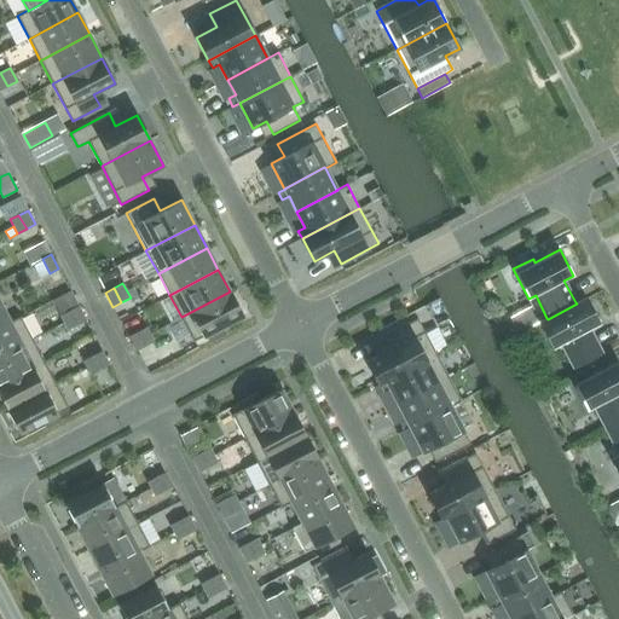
[(70,291),(52,301),(61,316),(69,311),(79,306),(70,291)]
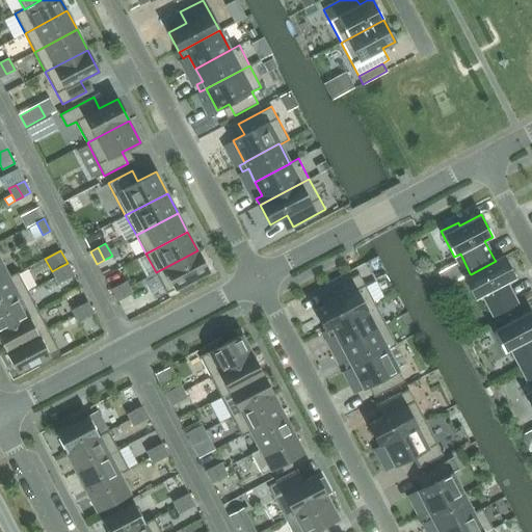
[(180,293),(193,286),(190,281),(208,271),(197,250),(156,272),(166,293),(177,288),(180,293)]
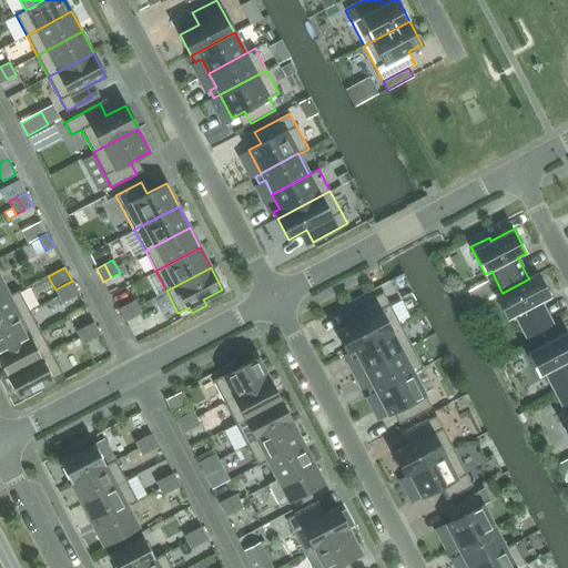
[(537,273),(528,277),(529,279),(503,293),(501,292),(496,295),(508,318),(515,315),(526,337),(553,324),(540,301),(549,296),(537,273)]
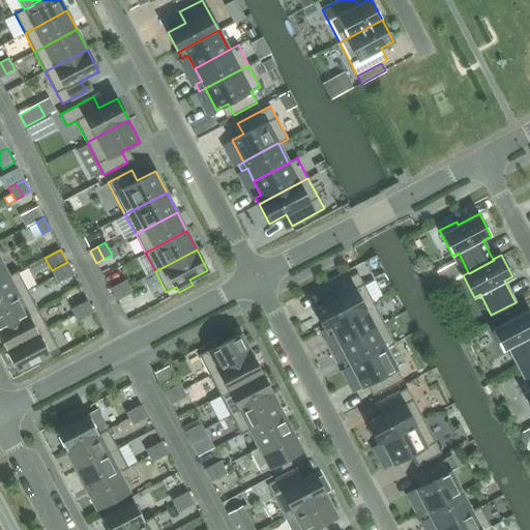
[(0,281),(8,276),(8,275),(0,259),(0,281)]
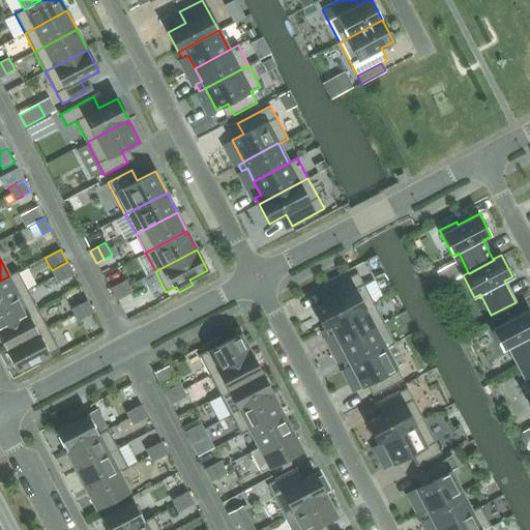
[(59,266),(65,278),(74,274),(67,262),(59,266)]
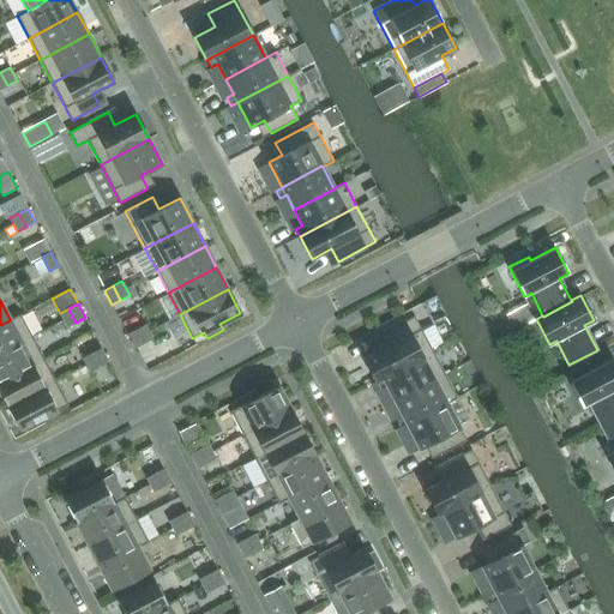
[(76,323),(68,308),(60,313),(67,327),(76,323)]
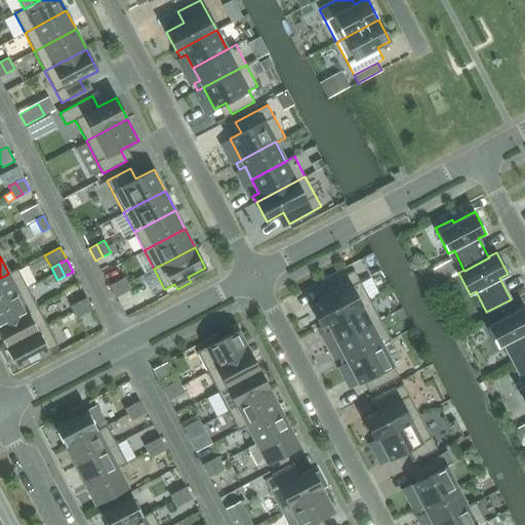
[(0,301),(28,287),(17,268),(8,273),(8,274),(0,278),(0,301)]
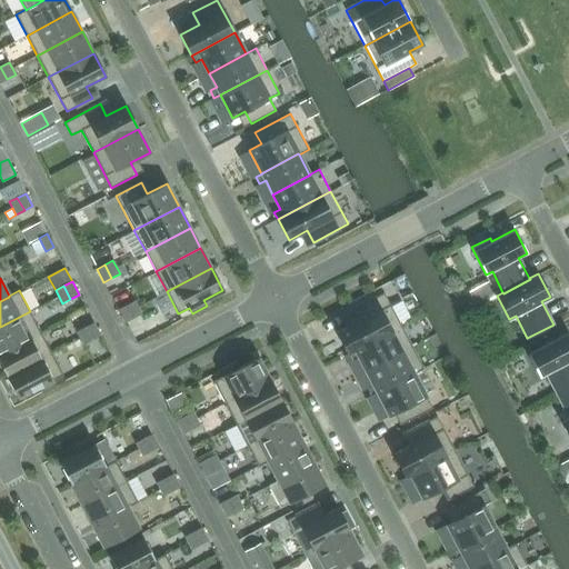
[(348,353),(401,326),(383,292),(349,311),(356,322),(337,332),(348,353)]
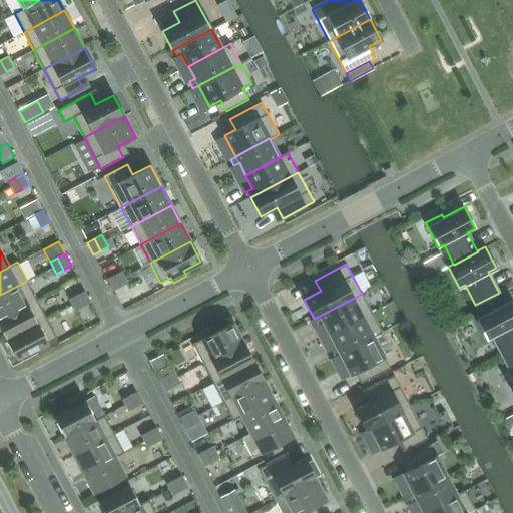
[(113,276),(119,287),(127,283),(121,272),(113,276)]
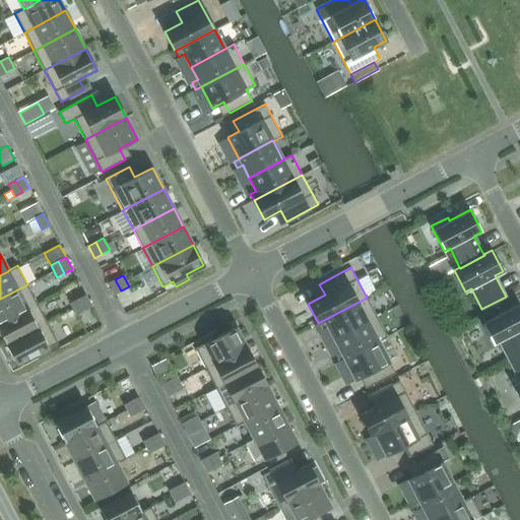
[(115,279),(108,282),(114,295),(121,290),(115,279)]
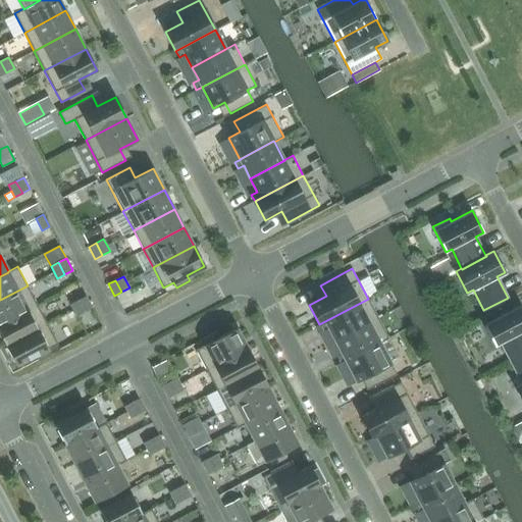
[(0,300),(0,323),(37,304),(28,285),(0,300)]
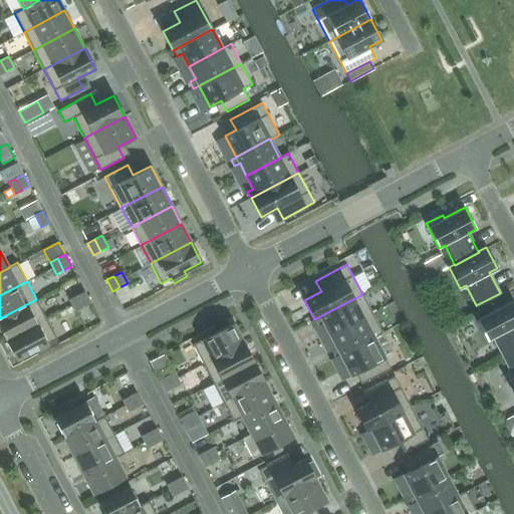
[(77,295),(83,307),(90,303),(84,291),(77,295)]
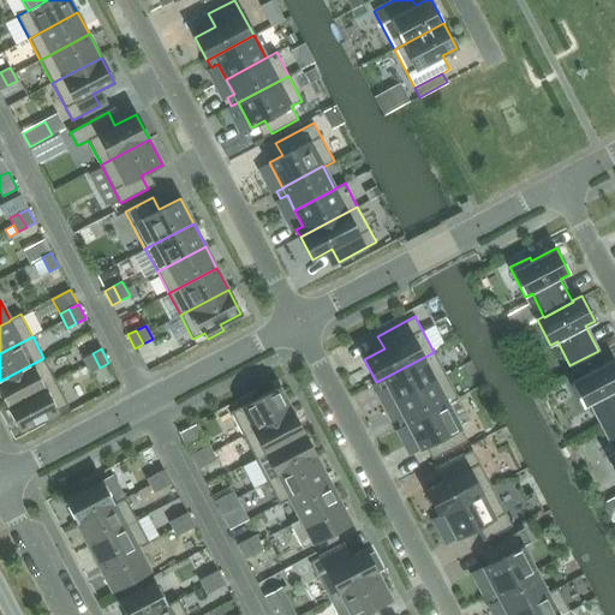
[(395,401),(446,375),(434,352),(376,382),(381,389),(387,386),(395,401)]
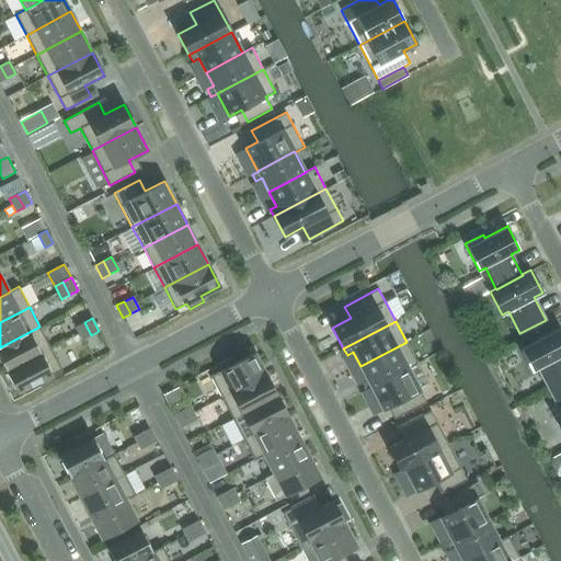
[(91,335),(84,322),(76,327),(83,340),(91,335)]
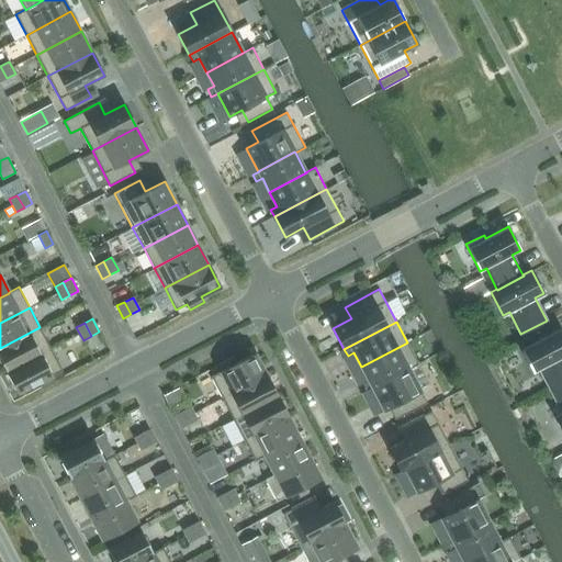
[(0,359),(7,372),(51,348),(40,327),(0,348),(0,359)]
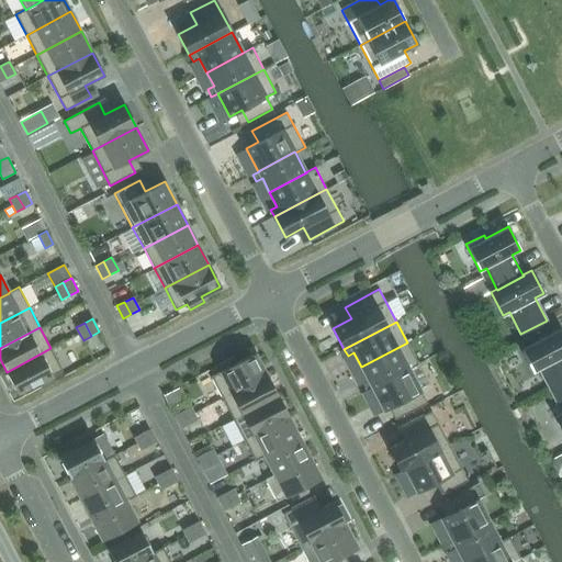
[(551,391),(561,384),(561,328),(520,349),(532,372),(539,369),(551,391)]
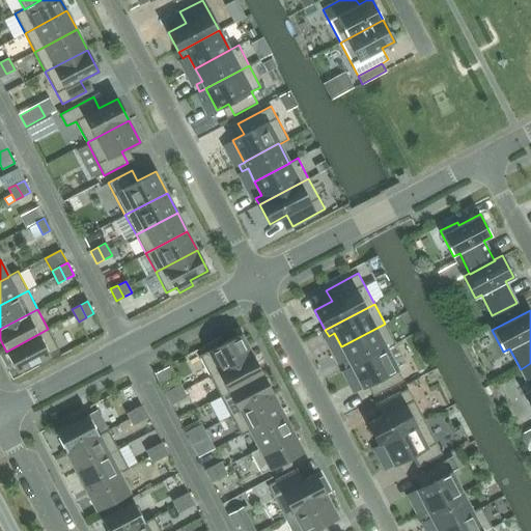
[(387,348),(396,344),(385,324),(341,346),(348,360),(342,363),(345,369),(352,366),(386,348),(387,348)]
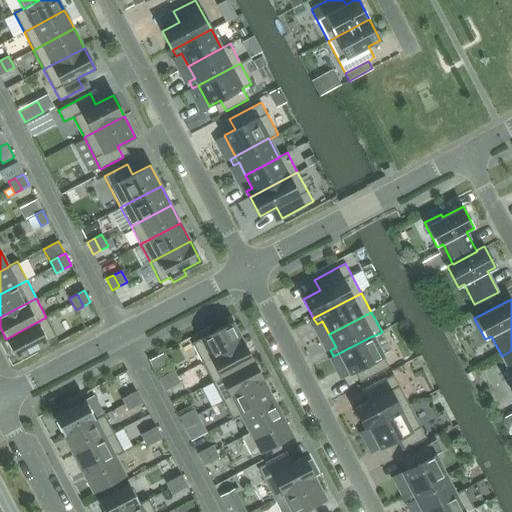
[(46,317),(6,339),(16,358),(36,348),(39,353),(49,348),(46,343),(57,337),(46,317)]
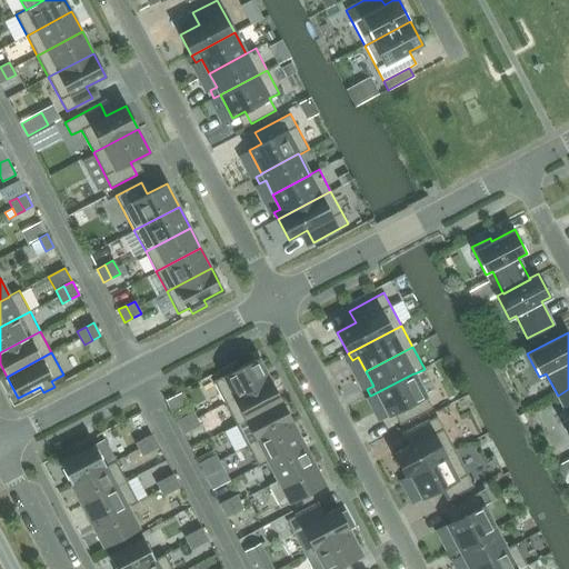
[(236,362),(222,369),(225,375),(213,381),(225,403),(270,379),(258,358),(239,368),(236,362)]
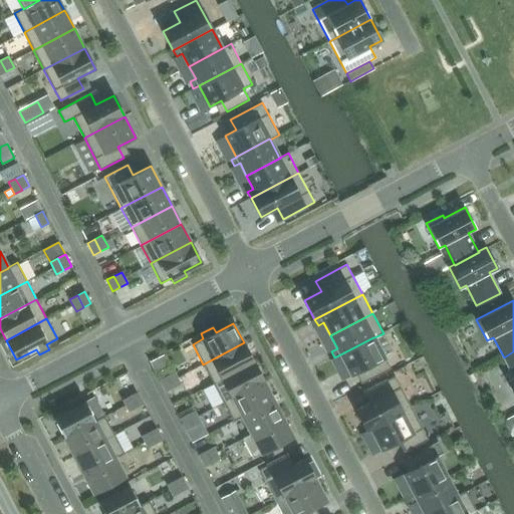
[(362,369),(367,380),(391,368),(374,337),(373,337),(340,354),(351,375),(362,369)]
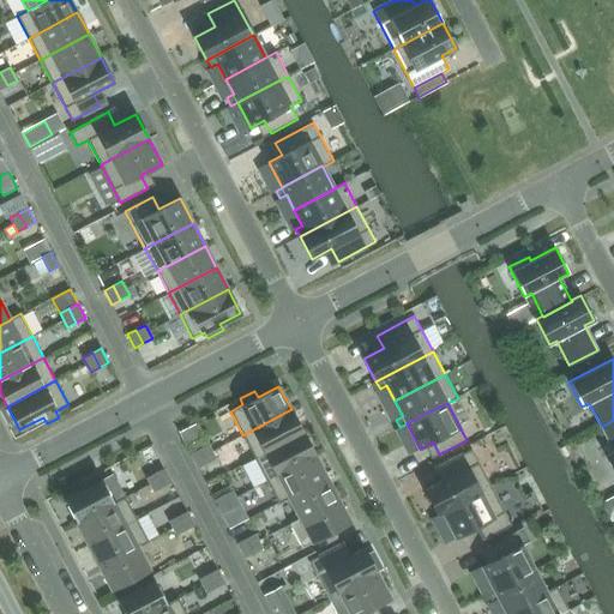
[(254,458),(304,433),(292,409),(242,435),(254,458)]
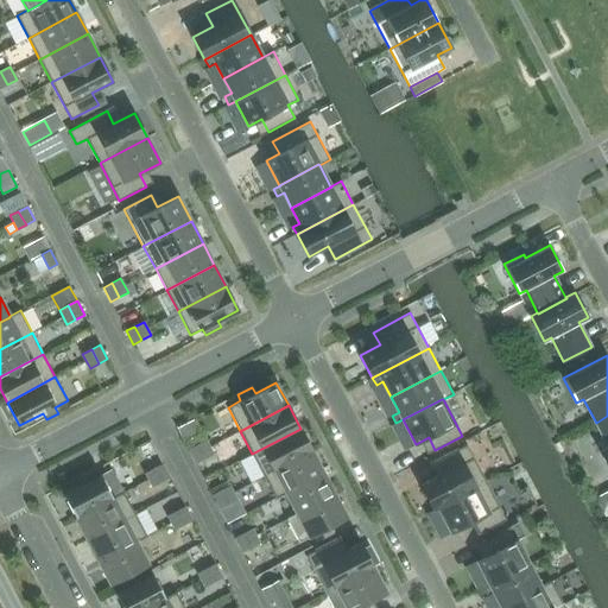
[(607,416),(596,423),(607,447),(601,450),(607,463),(607,416)]
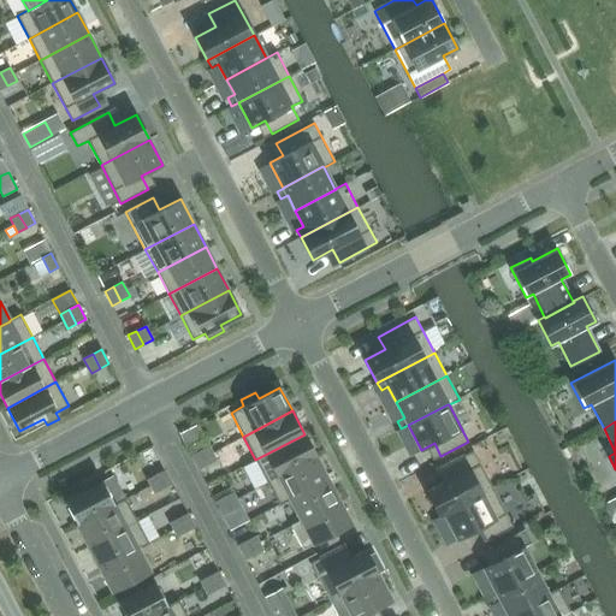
[(255,460),(267,483),(317,457),(304,434),(255,460)]
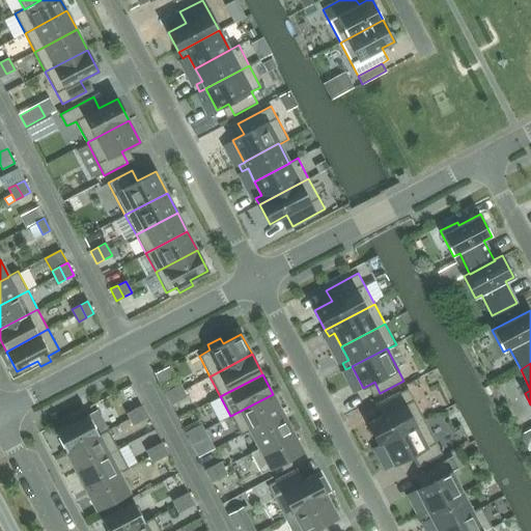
[(172,388),(178,400),(186,396),(179,384),(172,388)]
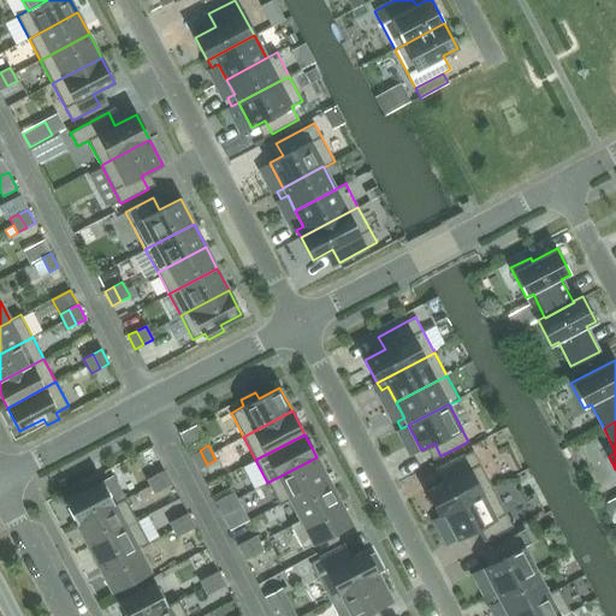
[(207,465),(200,450),(190,455),(197,469),(207,465)]
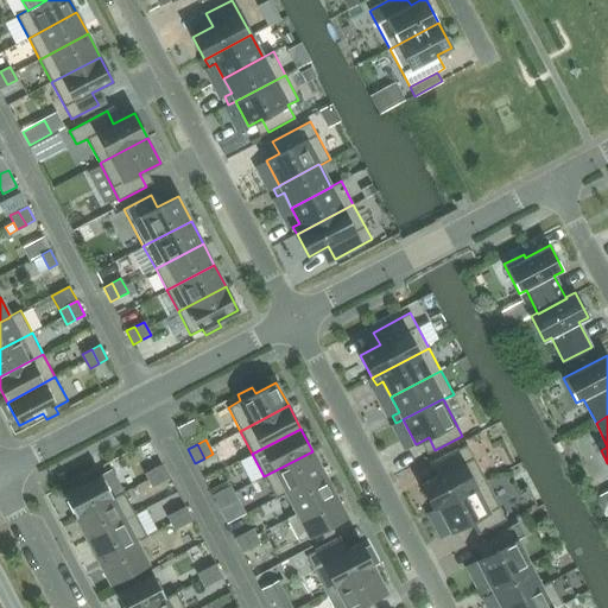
[(487,482),(474,457),(467,445),(439,458),(447,472),(422,485),(434,510),(438,507),(438,508),(487,482)]
